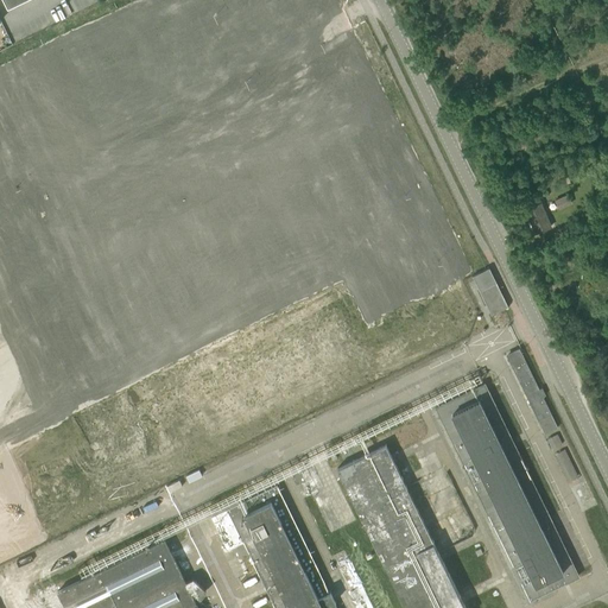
[(568,194),(553,200),(558,209),(571,203),(568,194)]
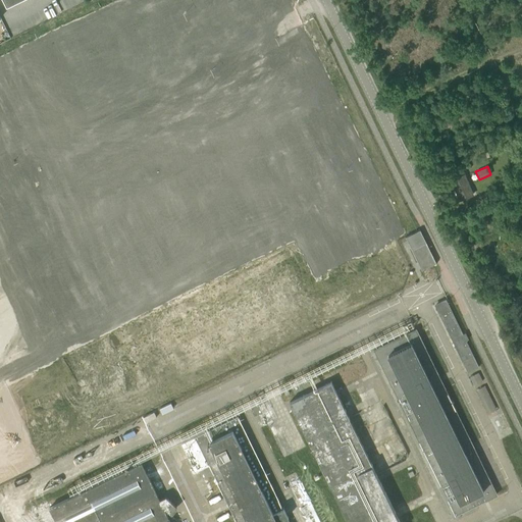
[(451,179),(460,200),(473,195),(464,174),(451,179)]
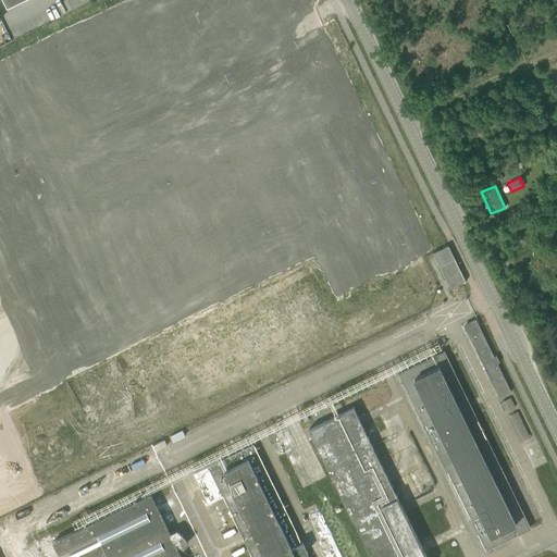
[(455,258),(448,245),(433,252),(440,265),(455,258)]
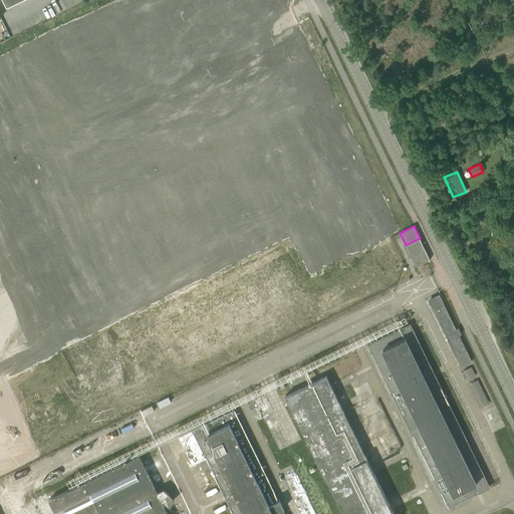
[(406,245),(416,266),(430,259),(420,238),(406,245)]
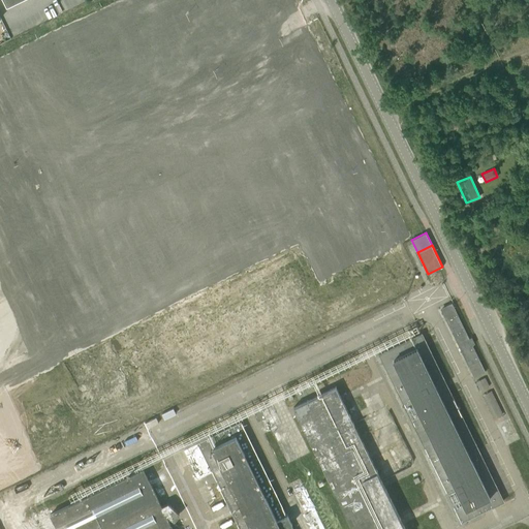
[(485,371),(472,345),(474,344),(471,337),(469,338),(453,304),(444,307),(447,313),(443,315),(473,377),(485,371)]
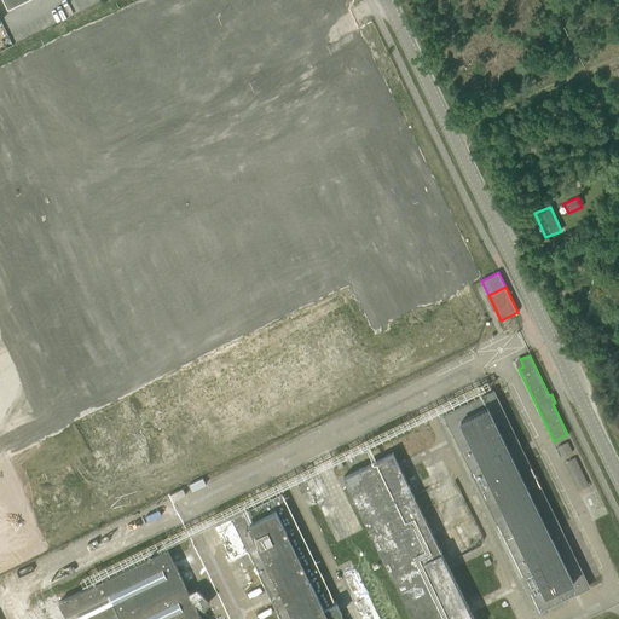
[(539,611),(589,586),(493,391),(444,414),(539,611)]
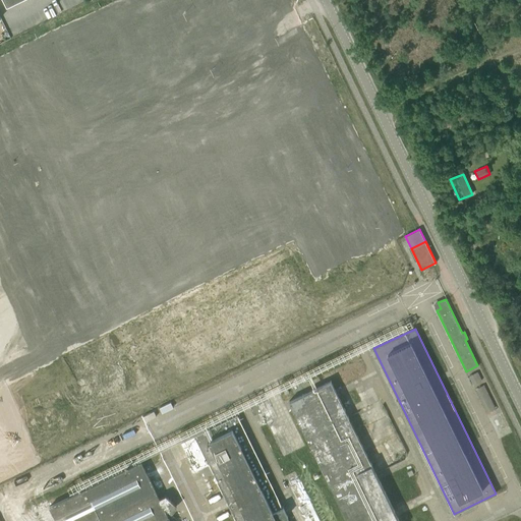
[(478,371),(470,374),(474,384),(482,381),(478,371)]
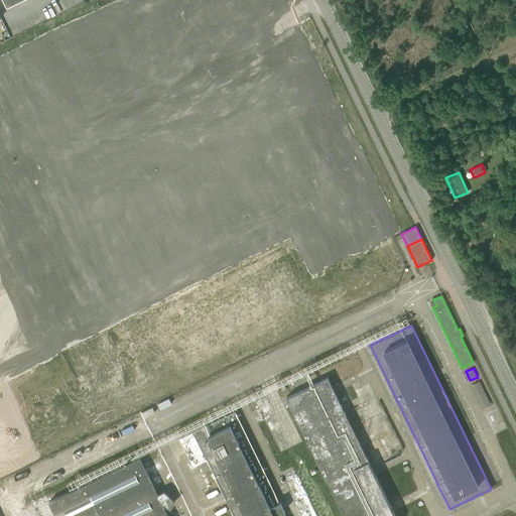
[(285,398),(344,515),(394,515),(327,377),(285,398)]
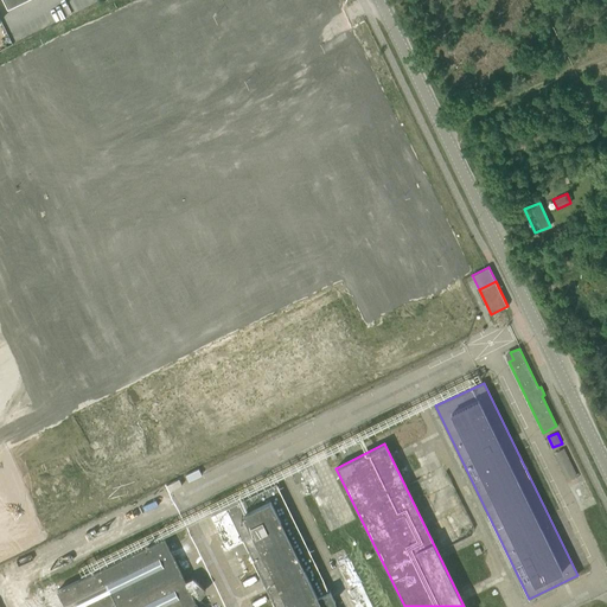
[(243,538),(276,606),(337,606),(276,483),(211,515),(227,545),(243,538)]
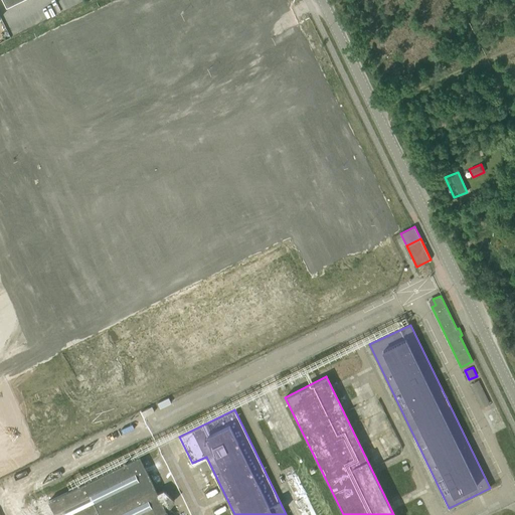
[(167,514),(161,501),(164,500),(169,504),(173,500),(162,489),(156,492),(138,456),(29,510),(31,514),(167,514)]
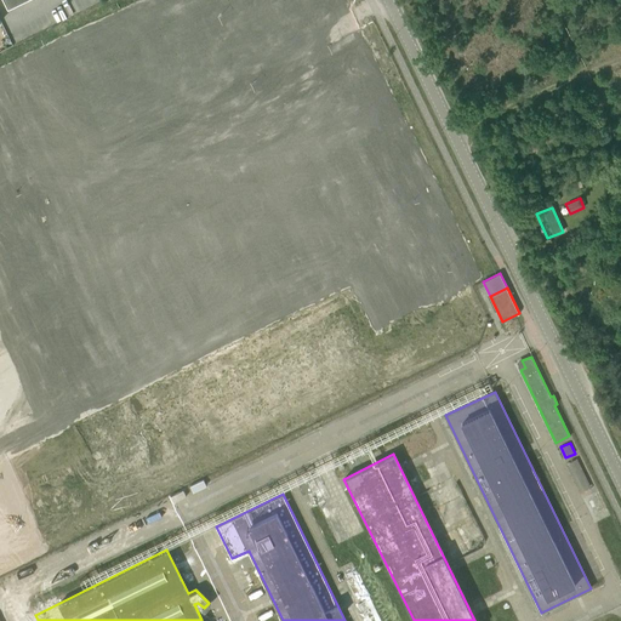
[(246,571),(243,573),(250,587),(254,585),(246,571)]
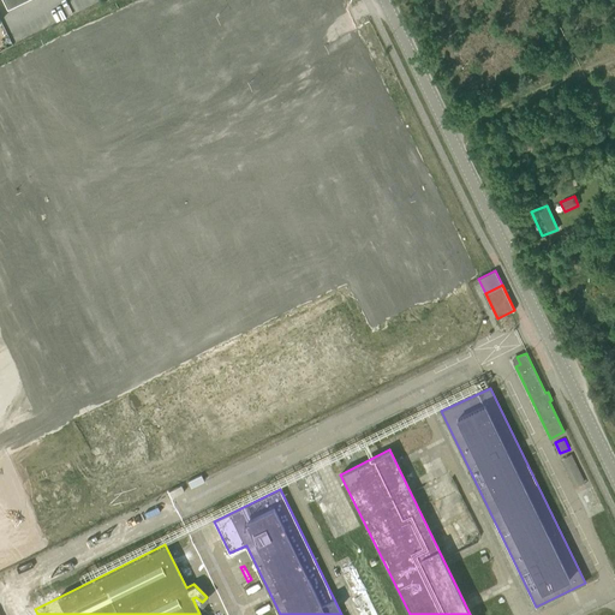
[(377,614),(354,568),(342,575),(360,614),(377,614)]
